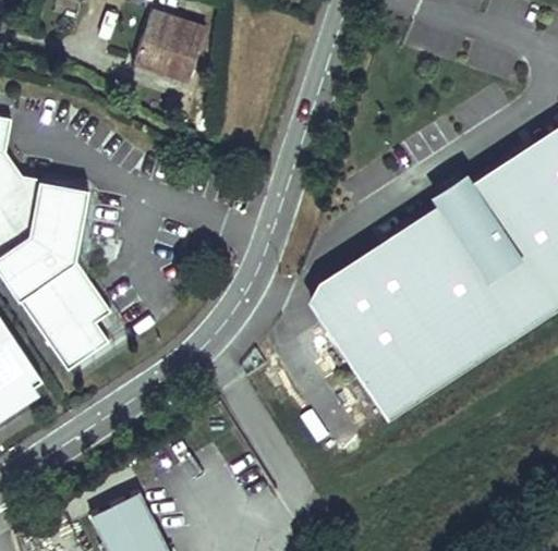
[(152,14),(134,65),(190,83),(208,32),(152,14)]
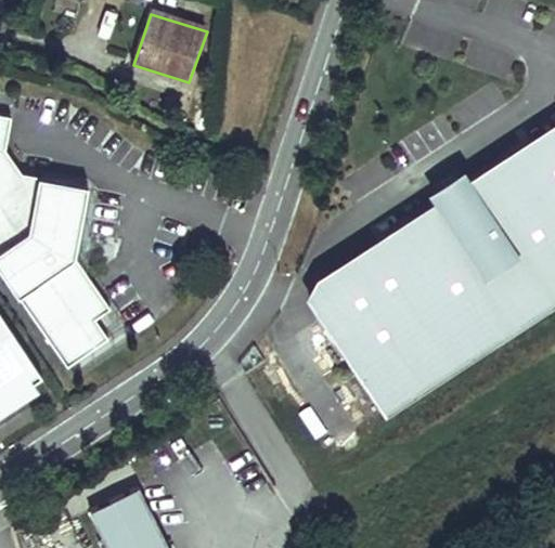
[(13,121),(0,119),(0,273),(67,372),(108,344),(94,324),(111,313),(76,262),(90,192),(24,179),(7,155),(13,121)]
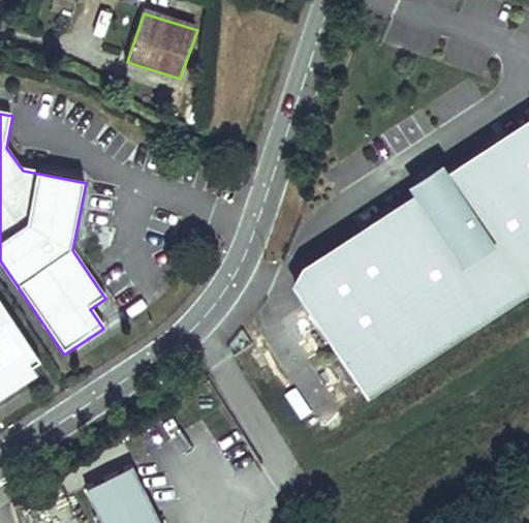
[(292,285),(367,401),(528,298),(528,121),(301,263),(292,285)]
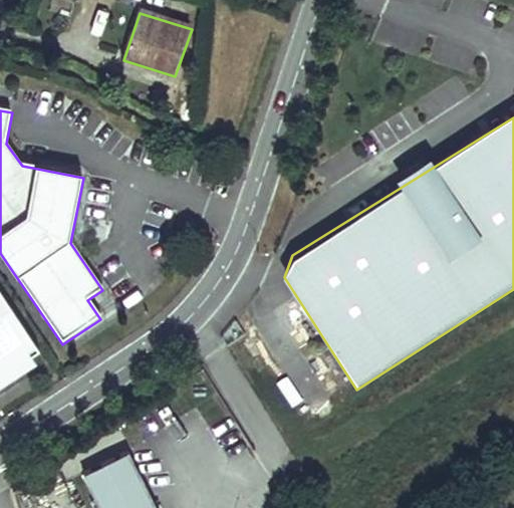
[(238,168),(227,164),(220,182),(231,186),(238,168)]
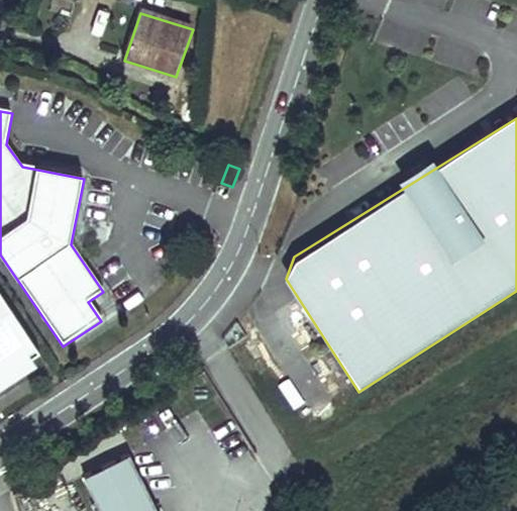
[(0,378),(39,352),(0,292),(0,378)]
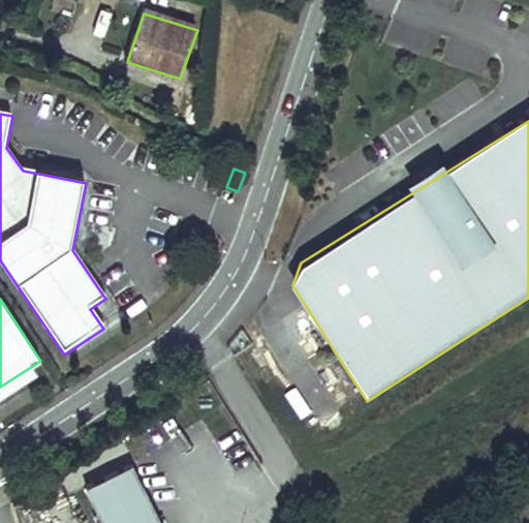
[(159,522),(132,468),(86,491),(101,522),(159,522)]
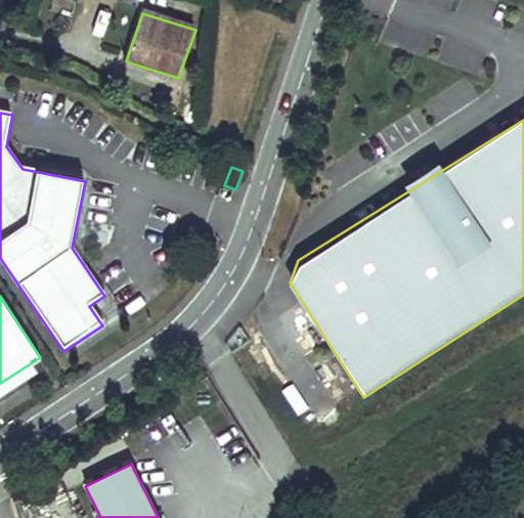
All buildings are outlined.
